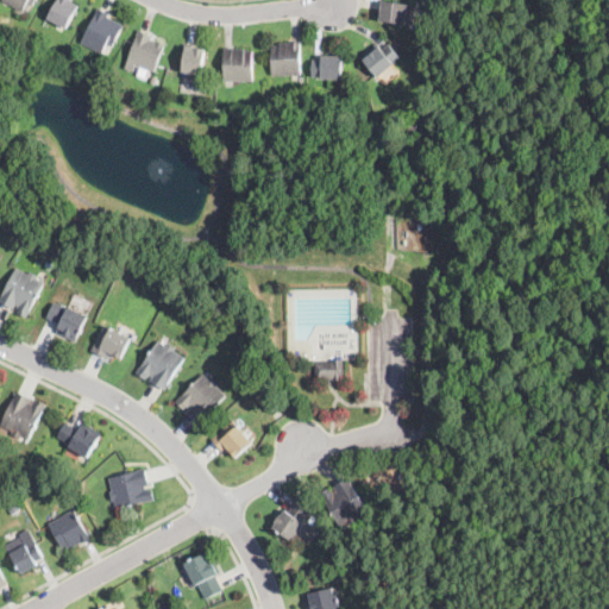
[(38,0),(29,19),(20,16),(23,11),(2,0),(38,0)]
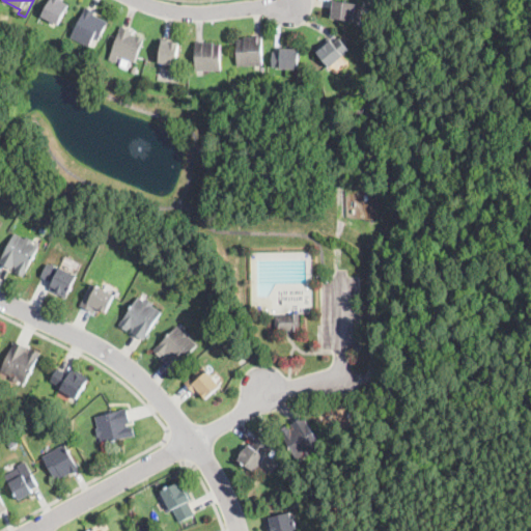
[(59,25),(58,24),(42,16),(50,0),(63,0),(63,1),(70,5),(59,25)]
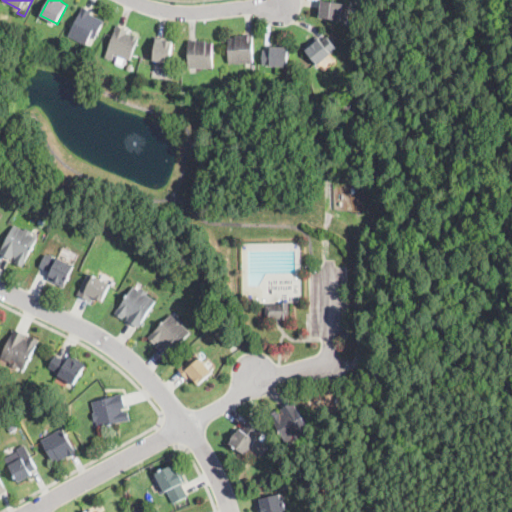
[(341,19),(341,20),(320,18),(321,1),(343,4),(341,19)]
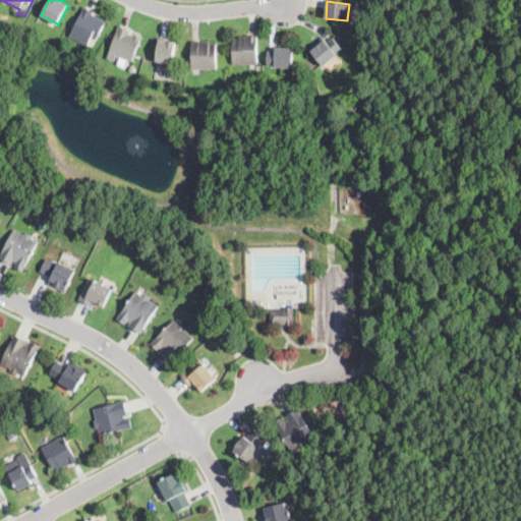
[(101,35),(99,38),(98,38),(97,40),(92,37),(87,46),(69,37),(83,9),(83,7),(85,8),(94,12),(93,14),(106,21),(100,34),(101,35)]
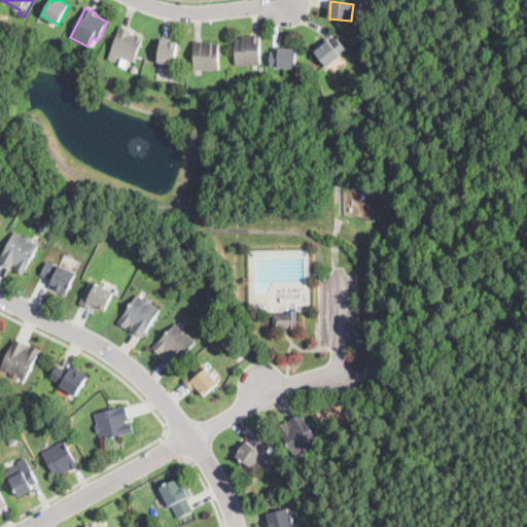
[(132,35),(135,36),(136,35),(143,37),(134,62),(110,54),(120,26),(132,30),(131,34),(132,35)]
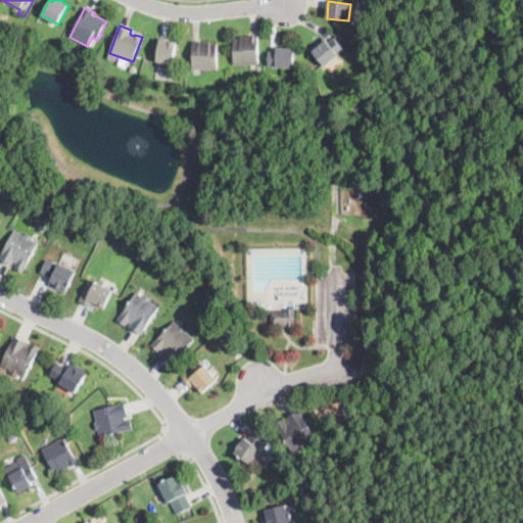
[(258,48),(258,54),(260,54),(260,57),(258,57),(258,64),(234,65),(233,39),(240,38),(240,37),(257,36),(258,48)]
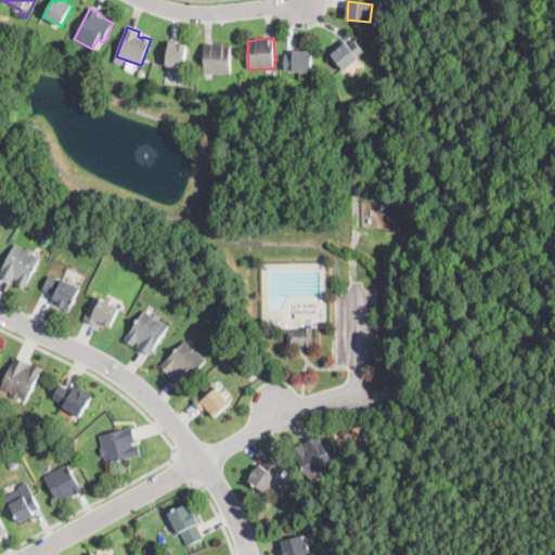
[(185,67),(184,68),(166,66),(169,40),(180,41),(180,43),(188,44),(185,67)]
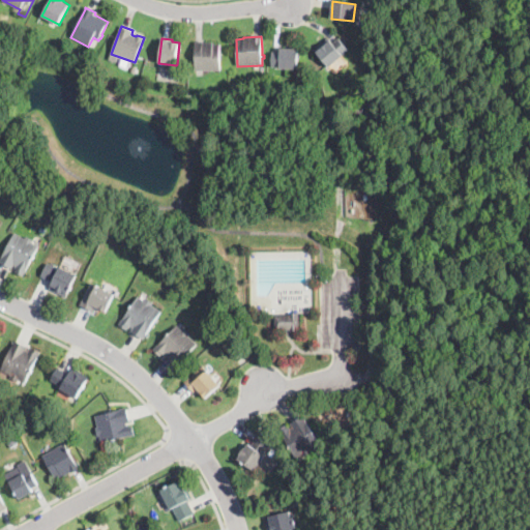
[(342,41),(345,46),(349,51),(329,67),(316,53),(330,40),(332,43),(339,38),(342,41)]
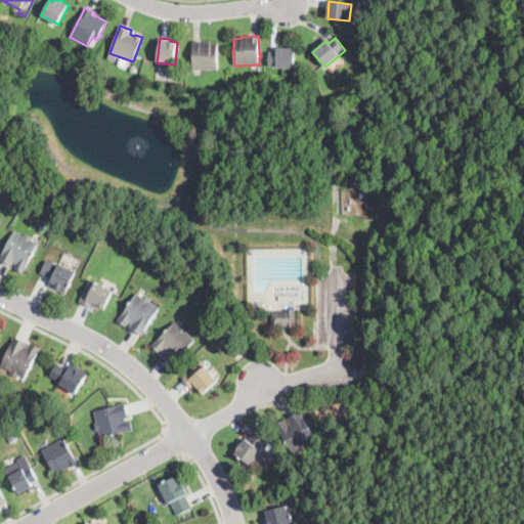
[(201,41),(201,42),(211,42),(211,44),(217,44),(218,70),(193,71),(192,41),(201,41)]
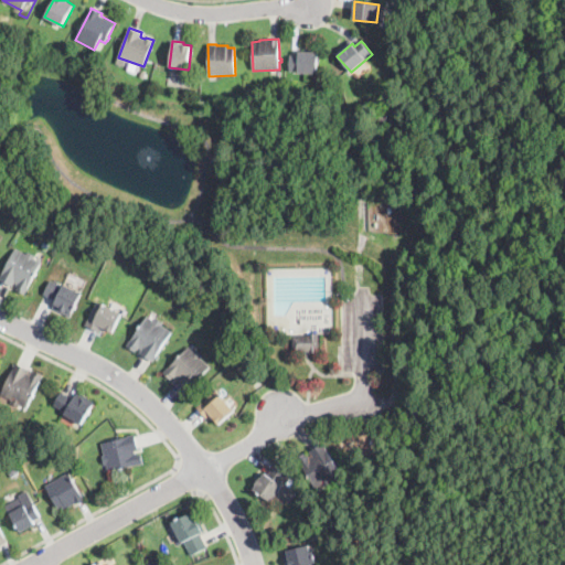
[(318,53),(318,59),(320,59),(320,62),(318,62),(317,75),(298,73),(298,72),(288,72),(289,59),(290,55),(298,56),(298,52),(318,53)]
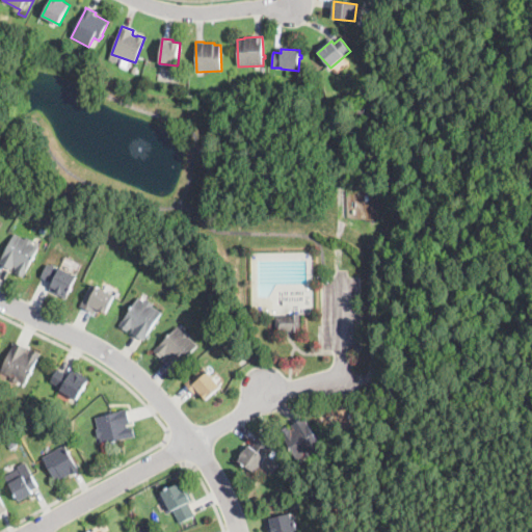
[(0,263),(16,235),(26,240),(27,238),(34,241),(32,244),(40,247),(24,277),(17,273),(18,270),(17,270),(17,268),(15,267),(12,270),(0,263)]
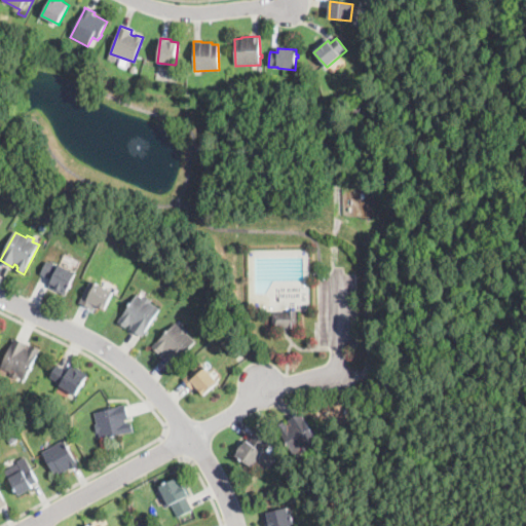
[(59,267),(60,265),(76,273),(67,295),(50,287),(53,279),(42,274),(47,262),(59,267)]
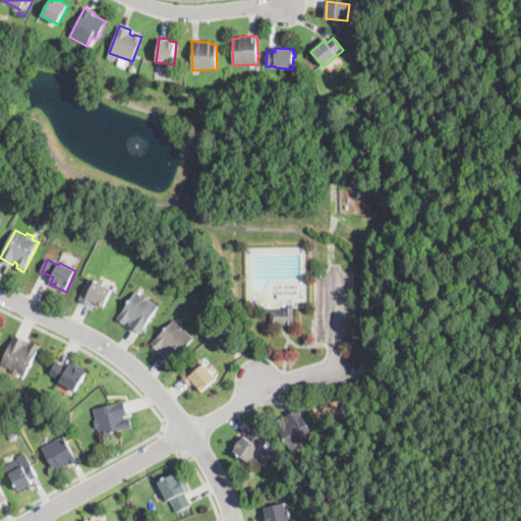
[(103,303),(102,305),(98,303),(97,305),(92,303),(92,305),(78,299),(88,279),(110,288),(103,303)]
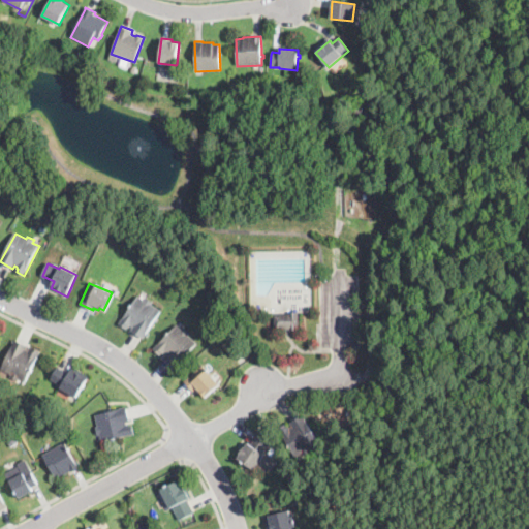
[(143,300),(144,300),(146,298),(152,302),(150,304),(160,311),(143,338),(131,331),(133,327),(131,324),(129,328),(128,327),(126,329),(119,323),(137,296),(143,300)]
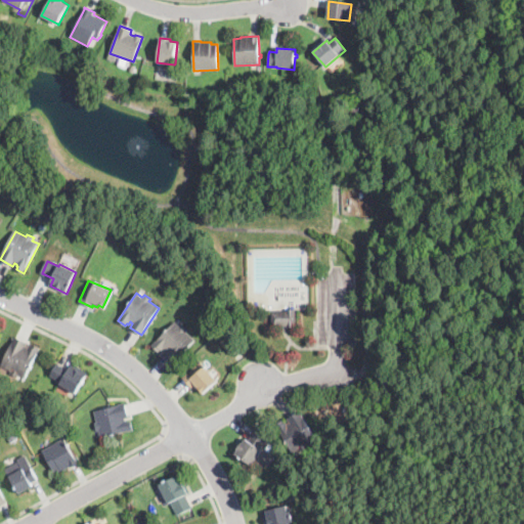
[(296,325),(296,328),(286,328),(286,326),(271,326),(271,323),(271,311),(287,311),(287,310),(296,310),(296,325)]
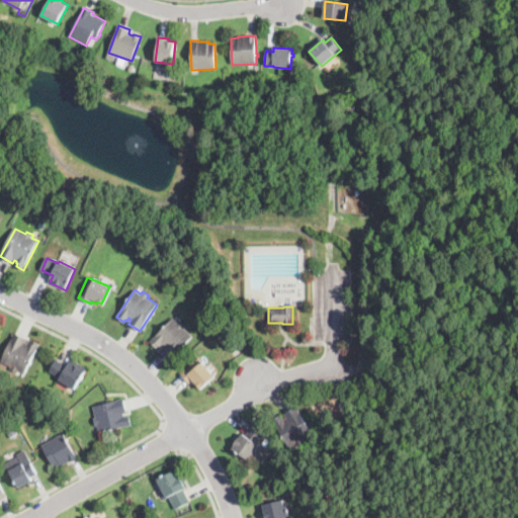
[(173,319),(178,323),(180,321),(186,327),(184,329),(193,337),(170,360),(160,349),(162,347),(160,345),(157,348),(155,346),(150,341),(173,318),(173,319)]
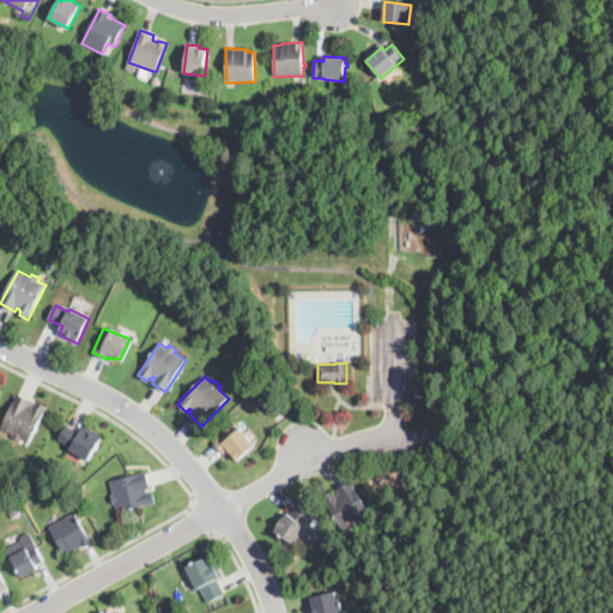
[(30,406),(34,407),(35,405),(37,406),(38,401),(49,406),(31,443),(24,438),(22,442),(12,437),(12,435),(0,429),(17,394),(32,401),(30,406)]
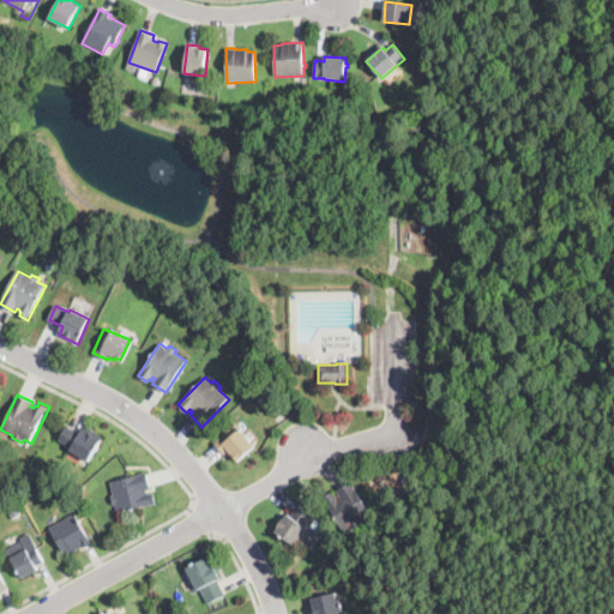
[(251,451),(245,456),(238,462),(234,457),(230,459),(226,452),(224,455),(215,441),(239,423),(256,447),(251,451)]
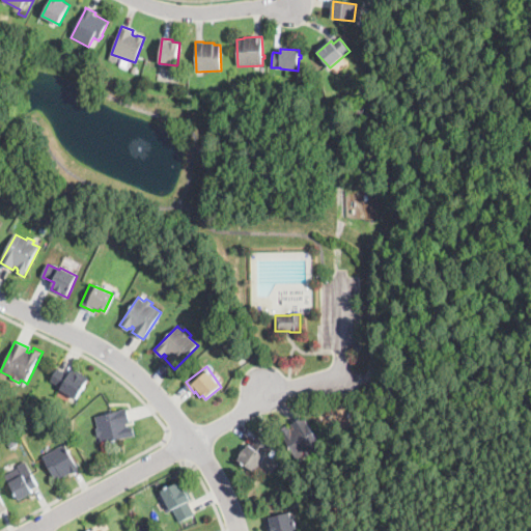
[(86,375),(91,379),(80,400),(76,397),(62,390),(63,387),(52,381),(58,369),(71,375),(74,369),(86,375)]
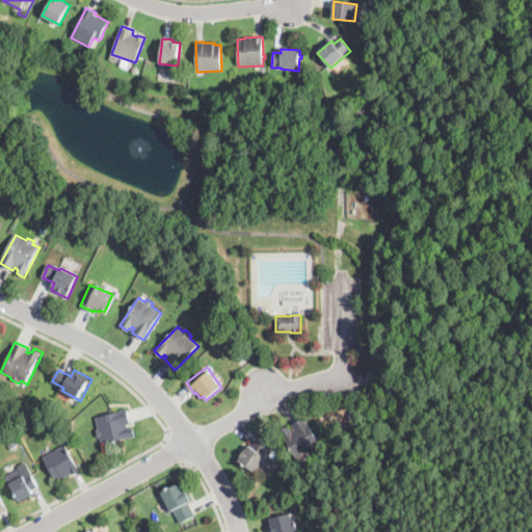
[(127,427),(127,428),(130,427),(130,428),(132,427),(135,436),(102,445),(100,436),(98,437),(96,430),(99,429),(96,417),(127,409),(131,423),(126,424),(127,427)]
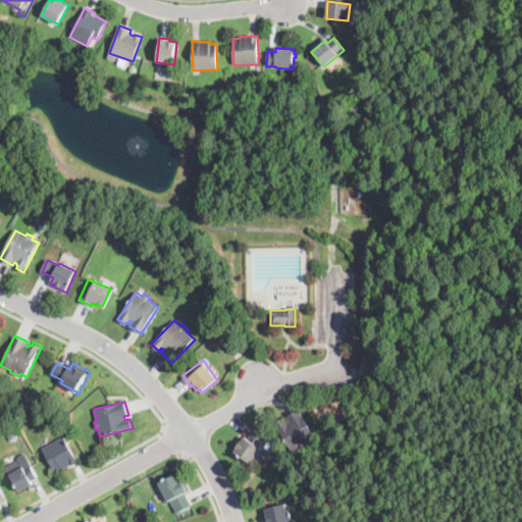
[(305,420),(305,422),(313,438),(302,444),(303,448),(299,450),(298,448),(288,452),(274,422),(281,418),(283,421),(285,420),(285,421),(289,420),(285,414),(299,408),(305,420)]
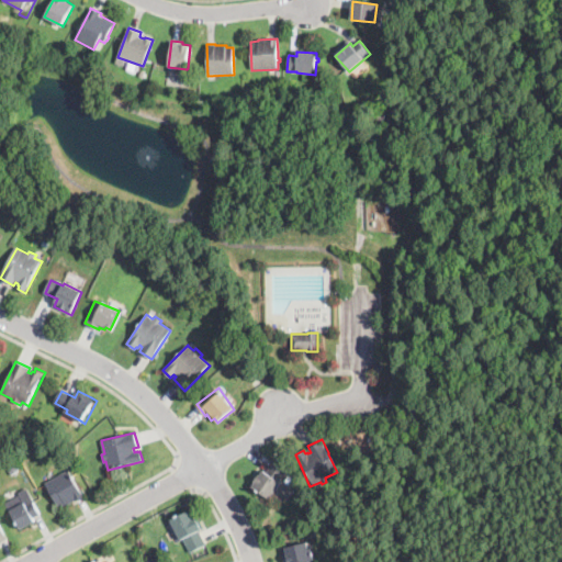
[(20,469),(11,474),(7,465),(15,461),(20,469)]
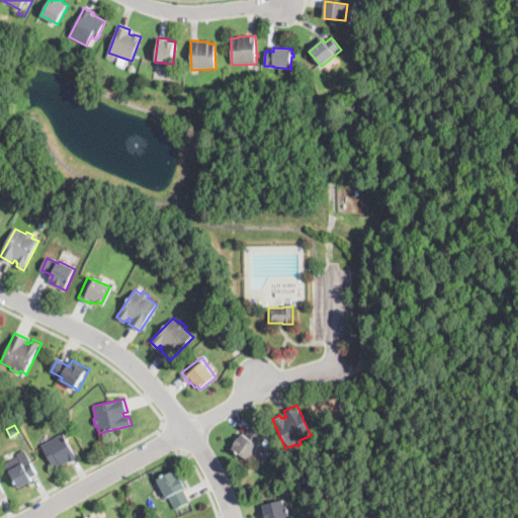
[(263,435),(261,438),(250,458),(233,447),(242,432),(247,435),(253,426),(264,433),(263,435)]
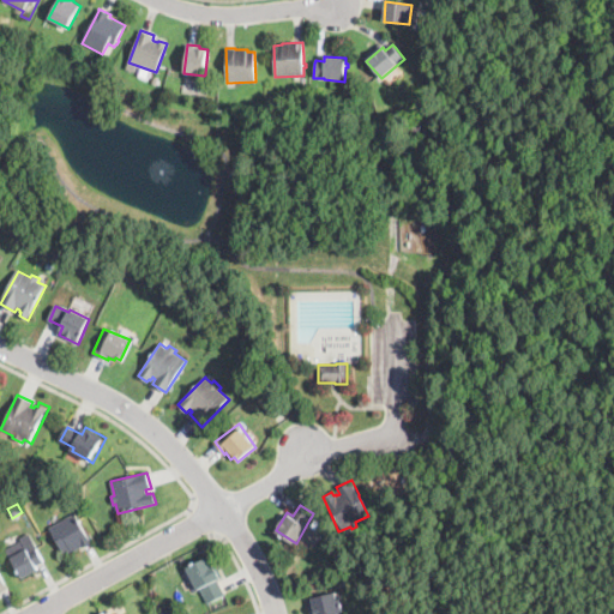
[(86,547),(85,548),(84,548),(73,553),(72,552),(65,555),(52,530),(50,528),(52,528),(76,513),(92,543),(86,547)]
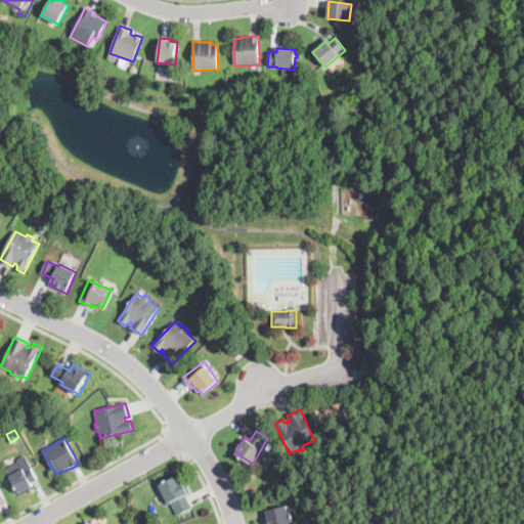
[(273,446),(270,452),(264,449),(268,443),(273,446)]
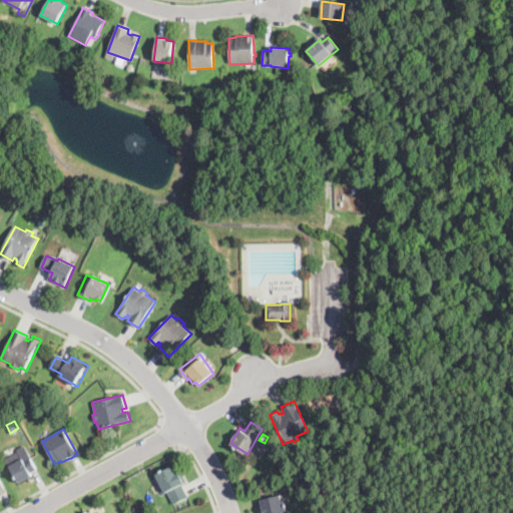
[(32,458),(38,469),(38,470),(32,473),(33,477),(19,484),(11,468),(11,466),(24,459),(25,461),(32,458)]
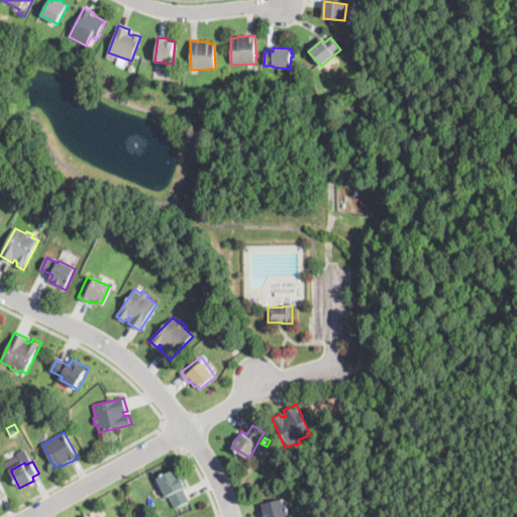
[(190,501),(175,508),(169,495),(165,497),(156,479),(176,470),(190,501)]
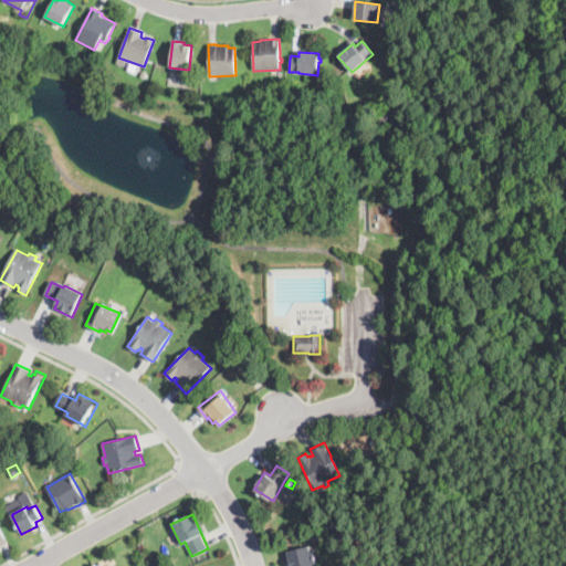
[(308,546),(311,553),(314,553),(316,563),(313,564),(313,565),(291,565),(287,552),(308,546)]
